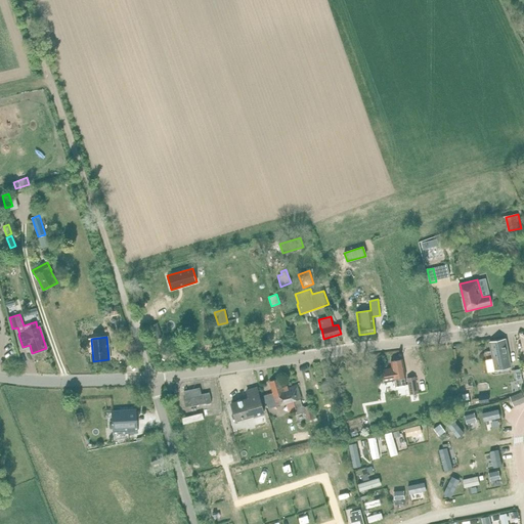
[(493,353),(509,351),(507,339),(490,342),(493,353)]
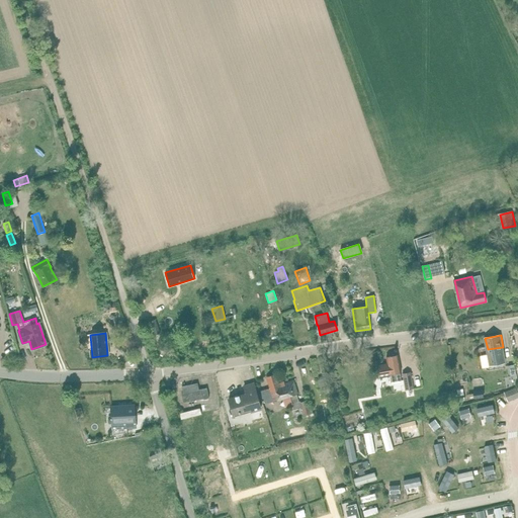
[(503,347),(488,349),(490,365),(506,363),(504,354),(503,347)]
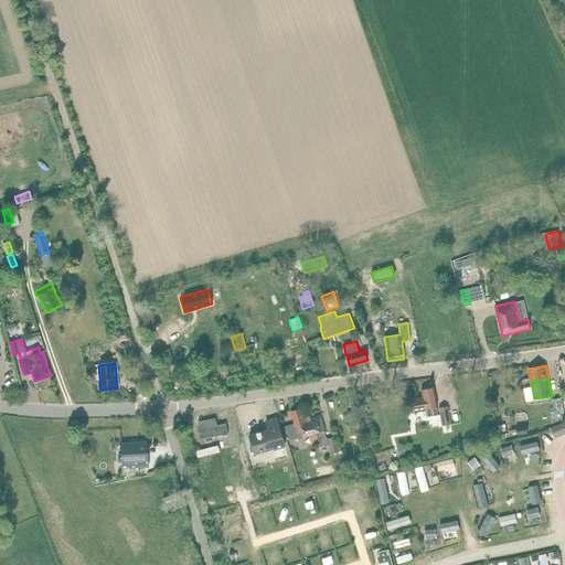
[(437,415),(436,406),(437,406),(434,387),(422,390),(423,397),(412,400),(414,412),(424,411),(425,417),(437,415)]
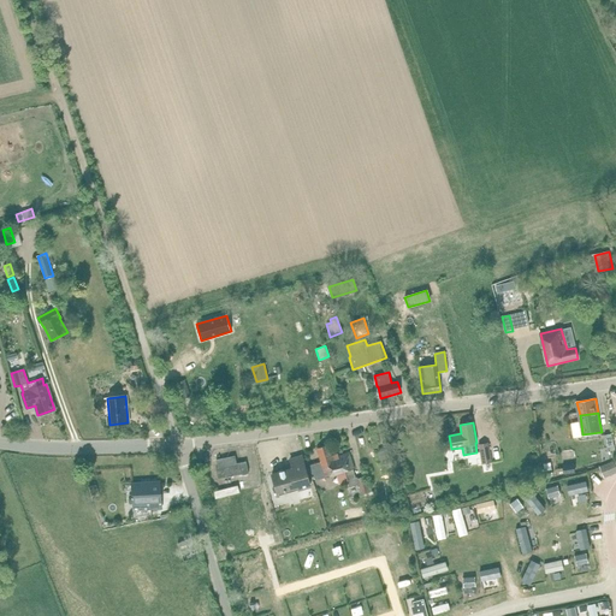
[(478,445),(481,465),(491,462),(487,444),(478,445)]
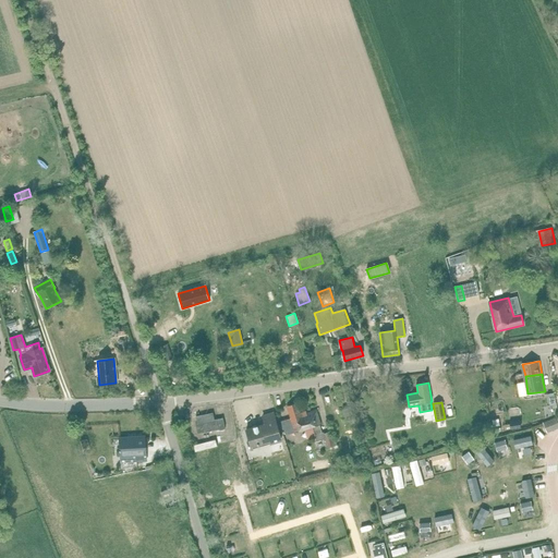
[(316,410),(301,414),(298,403),(287,407),(291,419),(281,422),(282,429),(284,428),(286,435),(307,428),(308,432),(311,432),(314,443),(325,439),(328,448),(334,446),(329,433),(322,435),(319,425),(320,424),(316,410)]
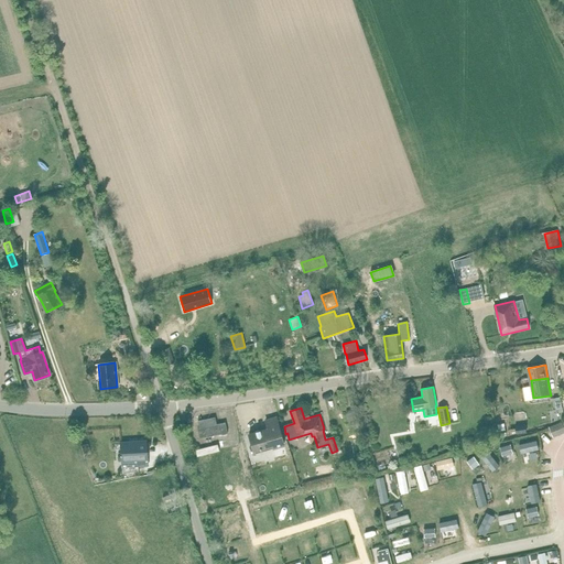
[(215,418),(197,421),(199,427),(197,429),(199,437),(212,435),(212,437),(214,436),(214,435),(220,434),(221,435),(227,434),(225,423),(216,424),(215,418)]
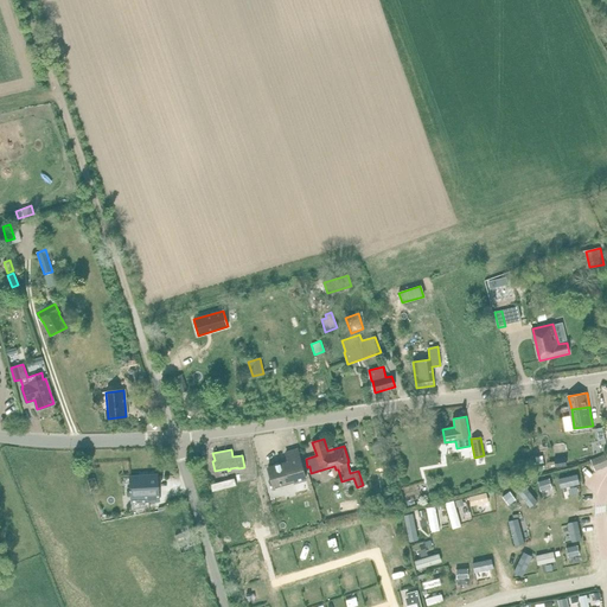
[(274,489),(306,479),(296,449),(286,453),(288,461),(268,467),(274,489)]
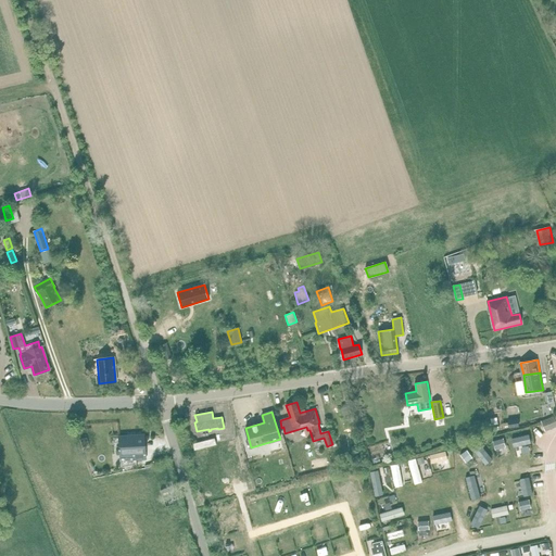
[(555,418),(555,416),(541,421),(545,431),(555,426),(555,418)]
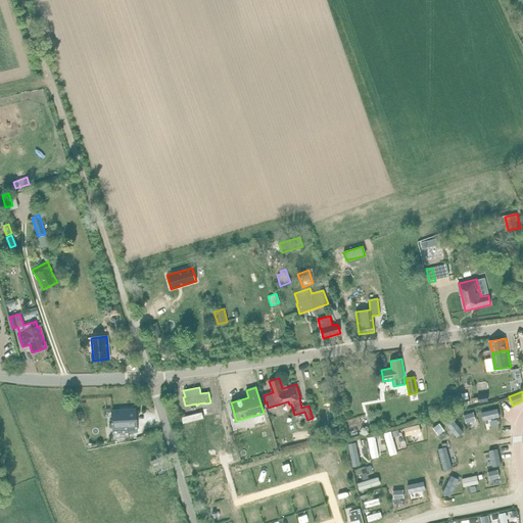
[(490,408),(490,418),(503,418),(503,407),(490,408)]
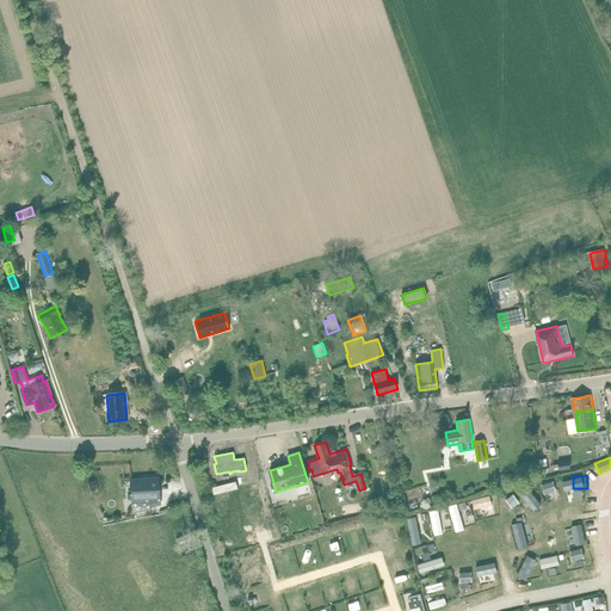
[(146,505),(160,504),(159,477),(130,479),(131,498),(146,497),(146,505)]
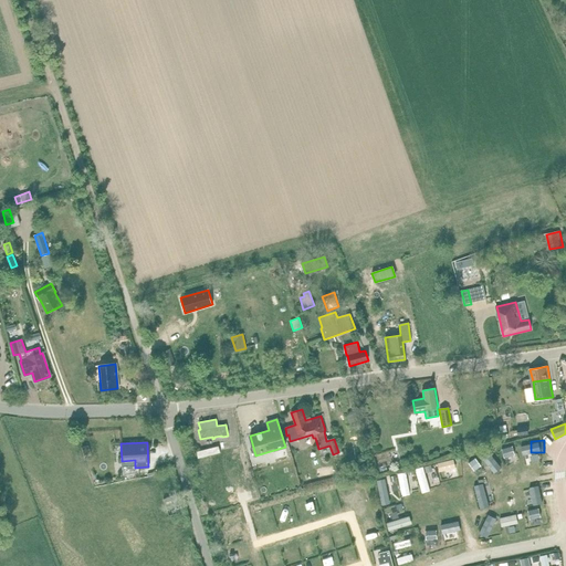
[(82,448),(84,456),(91,454),(88,446),(82,448)]
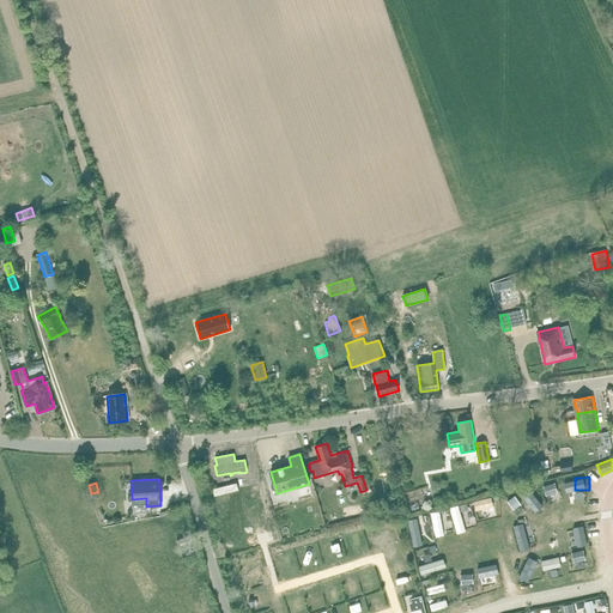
[(508,486),(509,496),(515,496),(517,510),(526,509),(523,493),(519,495),(516,485),(508,486)]
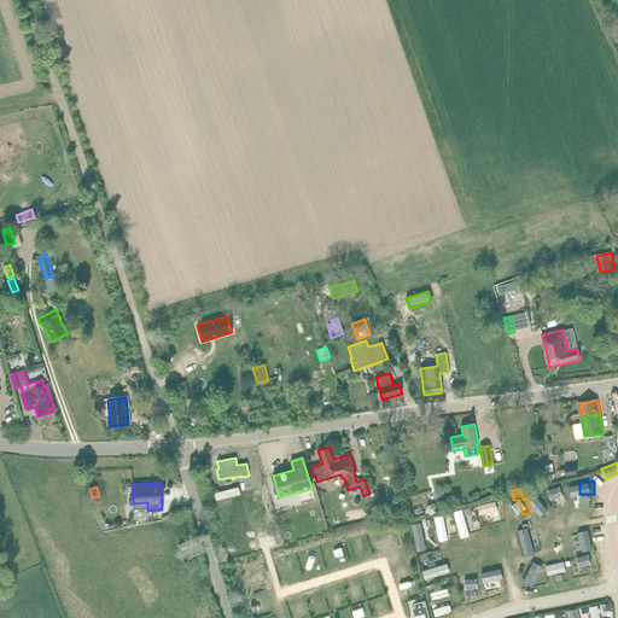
[(471,512),(490,509),(489,501),(470,502),(471,512)]
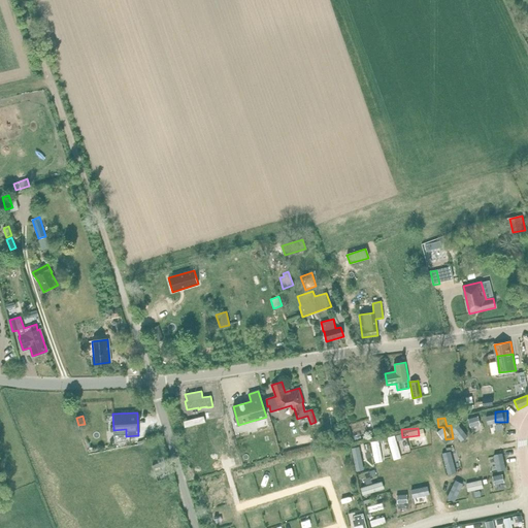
[(422,451),(422,459),(442,459),(442,451),(422,451)]
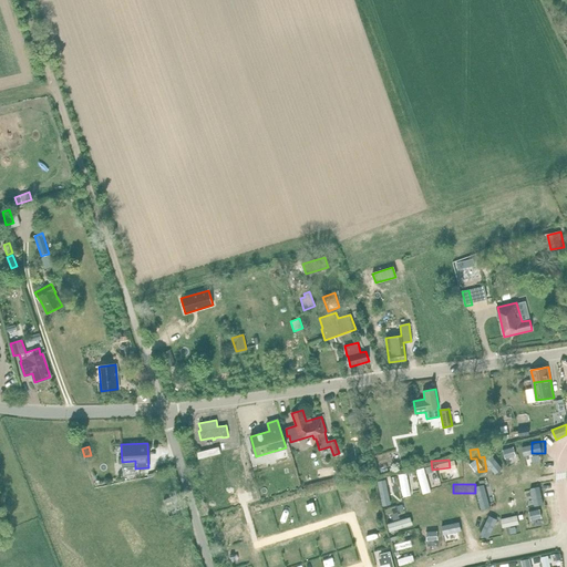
[(506,485),(480,493),(485,511),(497,506),(496,500),(503,498),(505,503),(512,501),(506,485)]
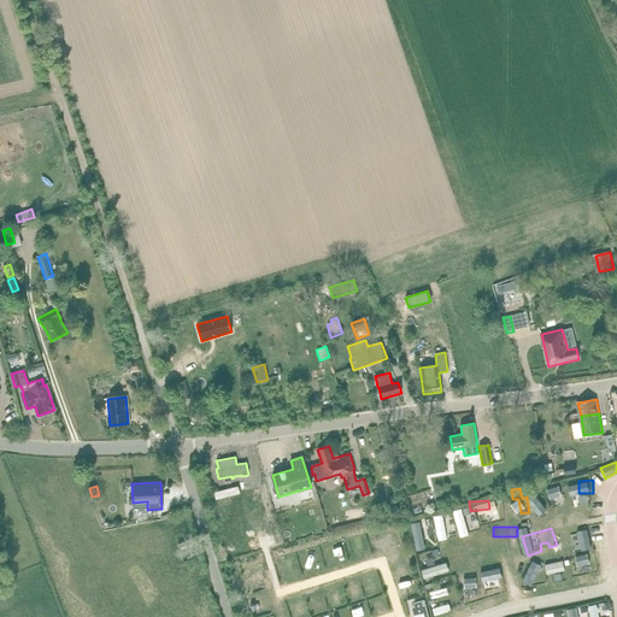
[(177,544),(183,563),(197,558),(191,540),(177,544)]
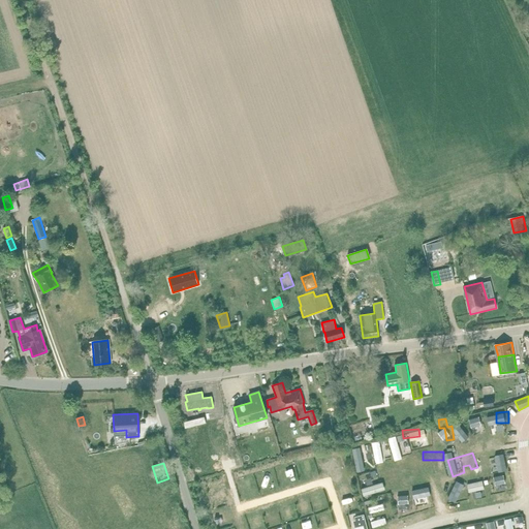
[(355,481),(368,477),(365,470),(352,474),(355,481)]
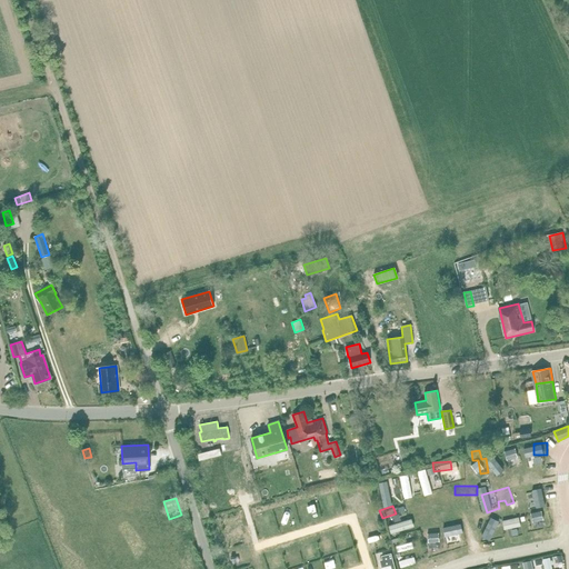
[(539,531),(536,512),(526,513),(529,533),(539,531)]
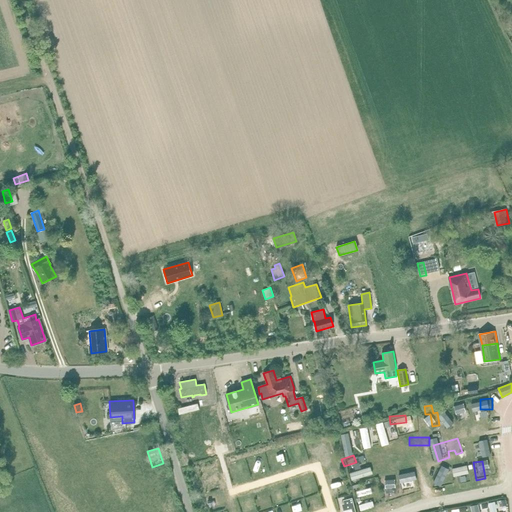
[(451,472),(452,476),(463,473),(461,463),(445,467),(446,473),(451,472)]
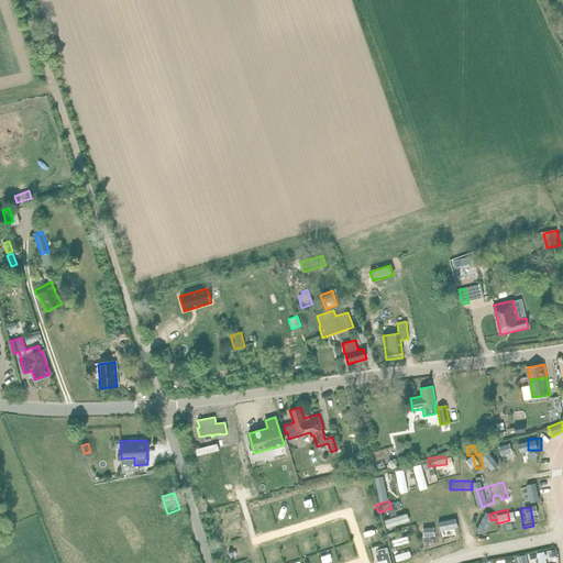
[(483,519),(463,520),(464,531),(484,530),(483,519)]
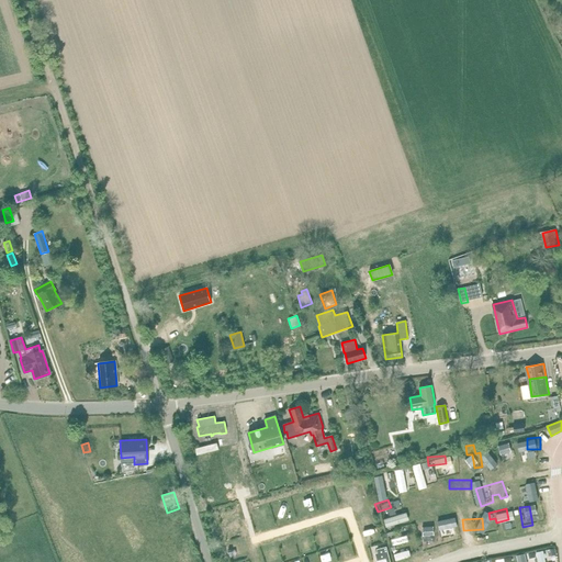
[(390,561),(385,547),(377,549),(379,561),(390,561)]
